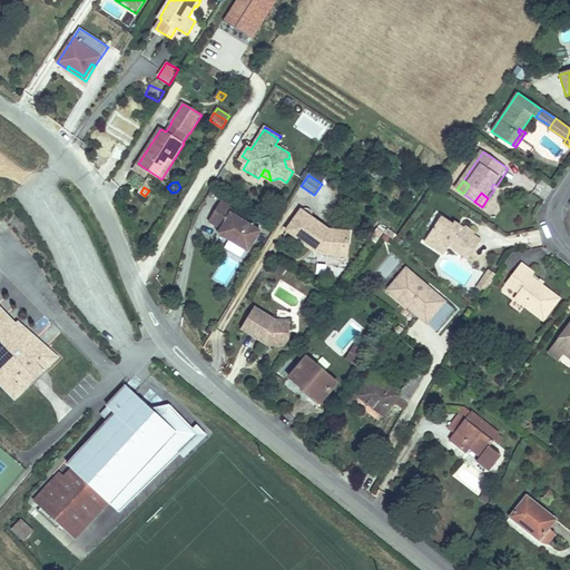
[(233,208),(220,202),(207,223),(217,229),(214,235),(247,255),(261,232),(229,214),(233,208)]
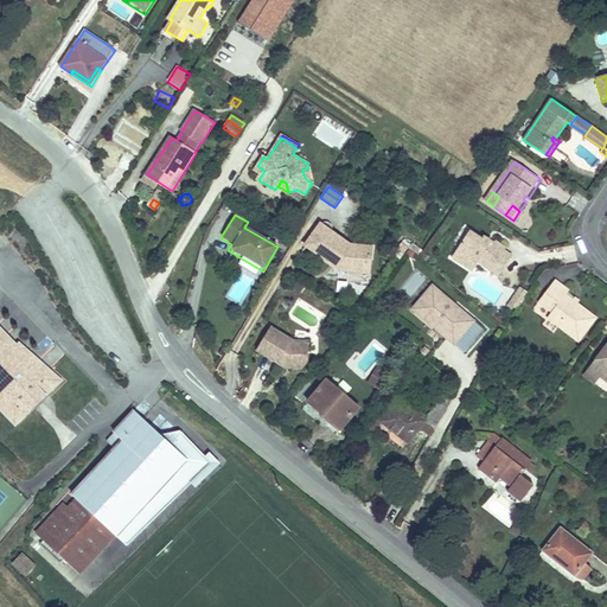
[(350,246),(332,232),(332,231),(333,231),(333,230),(333,229),(333,228),(332,227),(332,225),(331,224),(331,223),(330,223),(328,223),(327,222),(326,222),(325,222),(324,222),(323,223),(321,224),(321,225),(306,246),(331,263),(332,261),(336,263),(340,269),(349,270),(350,264),(363,266),(370,261),(372,248),(350,246)]
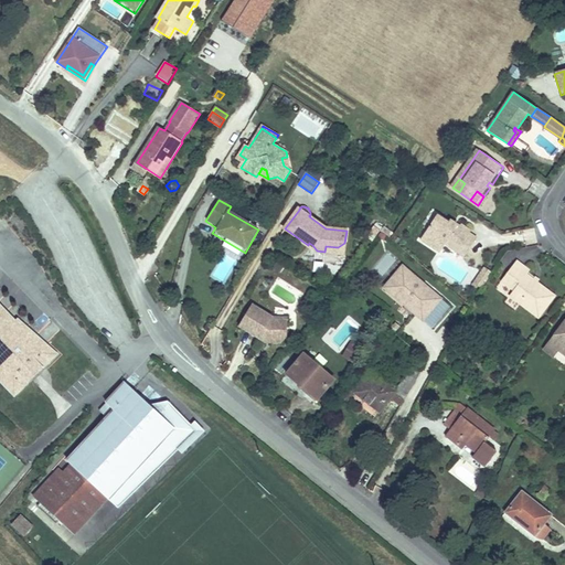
[(455,228),(436,215),(423,235),(434,243),(436,240),(462,258),(476,240),(468,234),(470,232),(460,225),(458,227),(456,226),(455,228)]
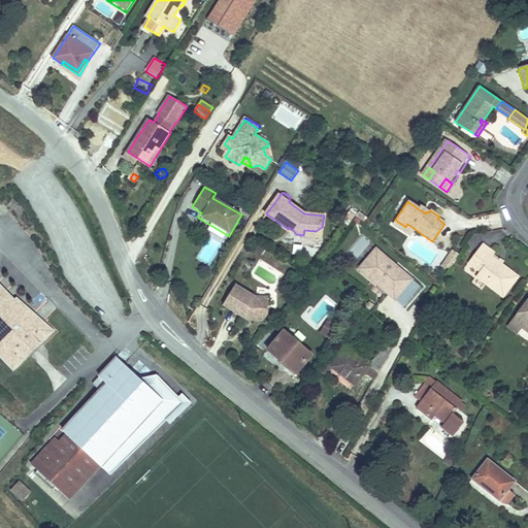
[(316,231),(304,230),(303,235),(321,237),(322,227),(316,231)]
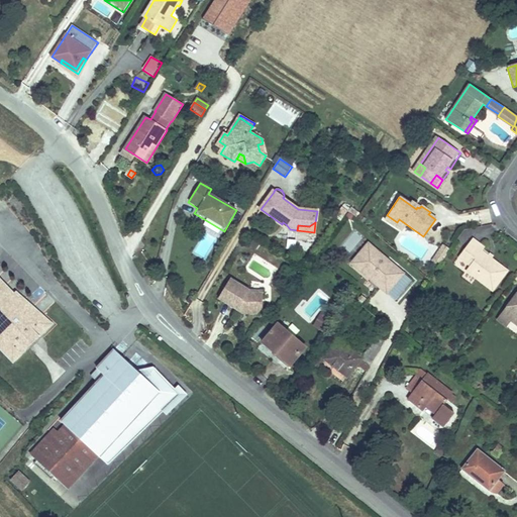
[(484,248),(472,239),(458,257),(470,266),(466,271),(492,291),(507,272),(481,251),(484,248)]
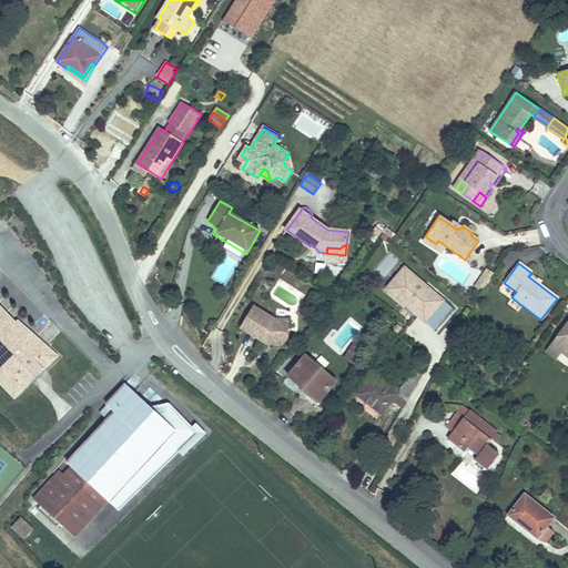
[(325,275),(326,265),(316,264),(315,274),(325,275)]
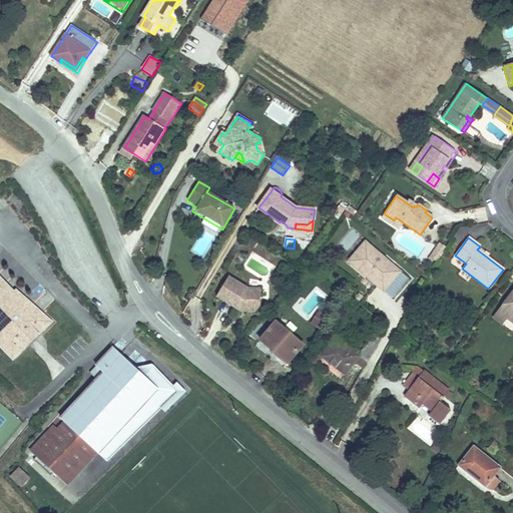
[(402,272),(367,241),(353,257),(370,271),(366,276),(384,292),(402,272)]
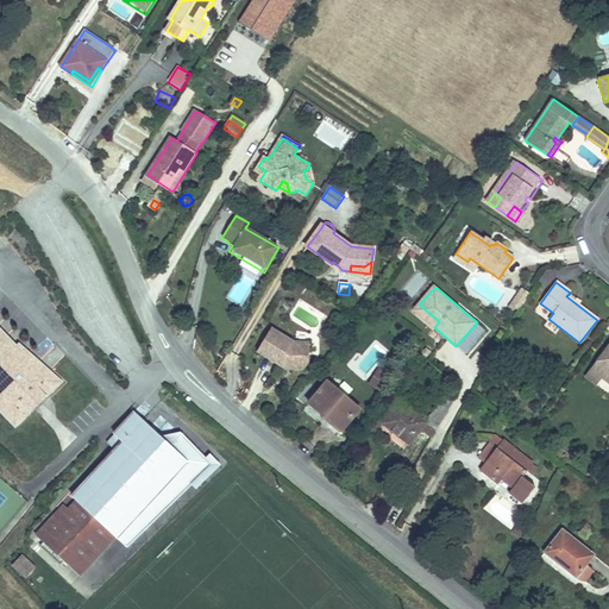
[(522,308),(527,290),(518,288),(513,306),(522,308)]
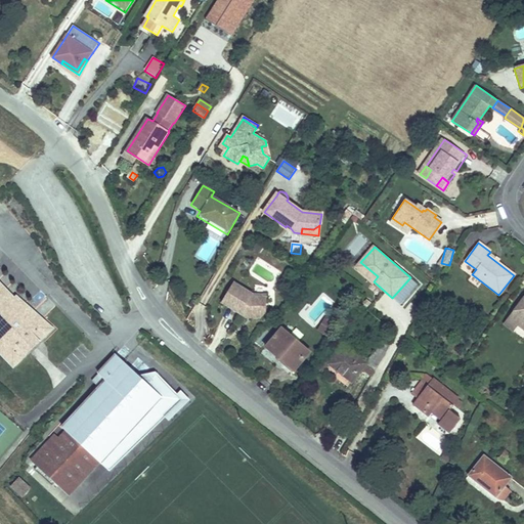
[(378,276),(360,262),(356,267),(374,281),(378,276)]
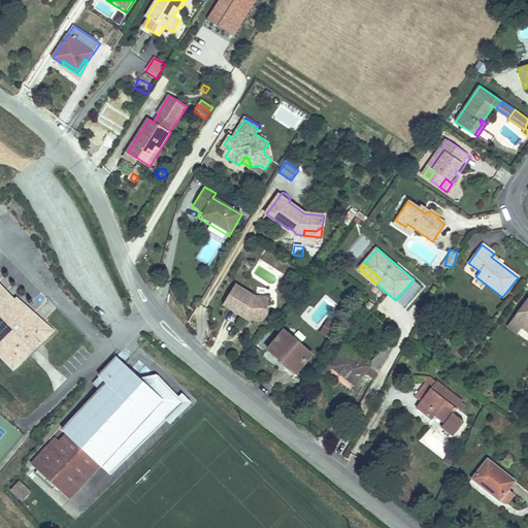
[(256,297),(235,285),(224,304),(246,318),(249,314),(254,317),(254,319),(266,318),(271,310),(268,294),(256,297)]
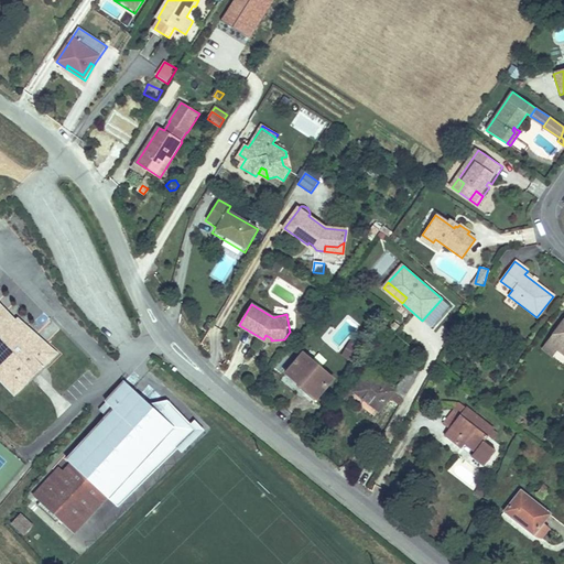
[(35,373),(56,354),(17,320),(13,322),(0,307),(0,367),(1,369),(0,370),(0,378),(14,394),(35,373)]
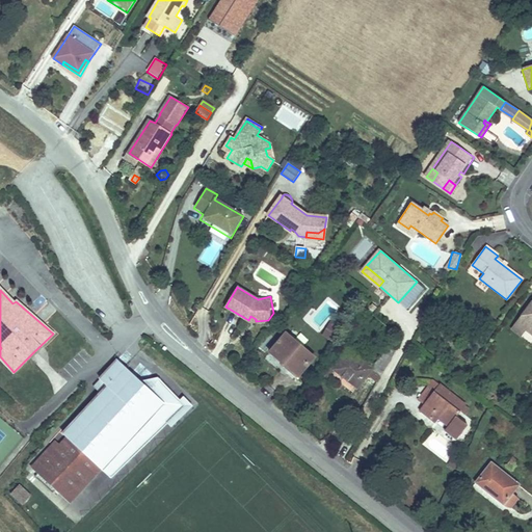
[(531,300),(529,304),(531,306),(531,312),(530,315),(525,311),(517,320),(526,326),(525,327),(531,333),(531,300)]
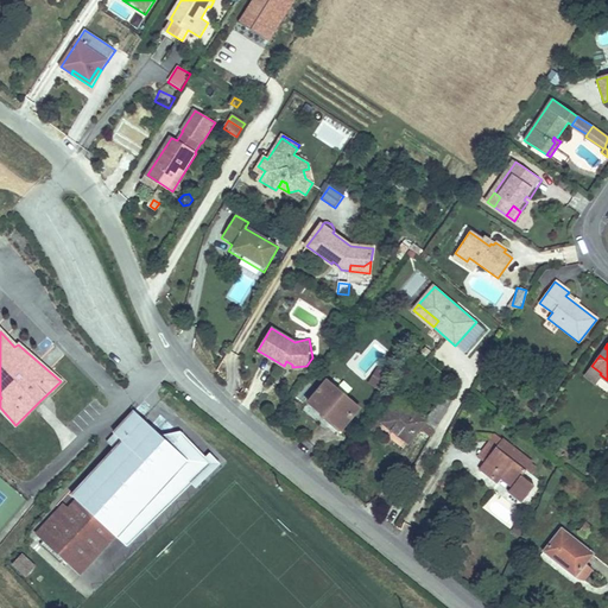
[(601,373),(591,366),(586,374),(595,381),(600,374),(601,373)]
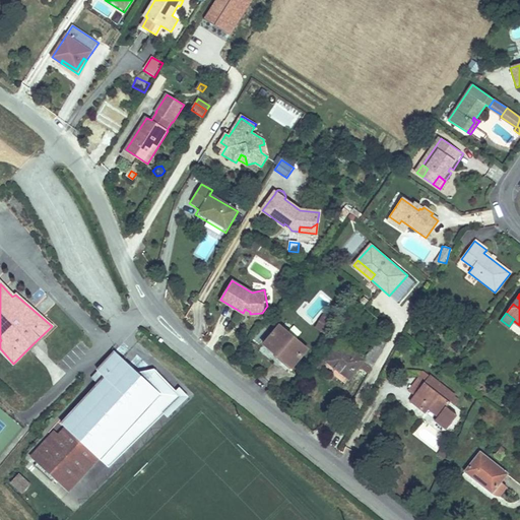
[(280,326),(264,344),(293,368),(308,349),(280,326)]
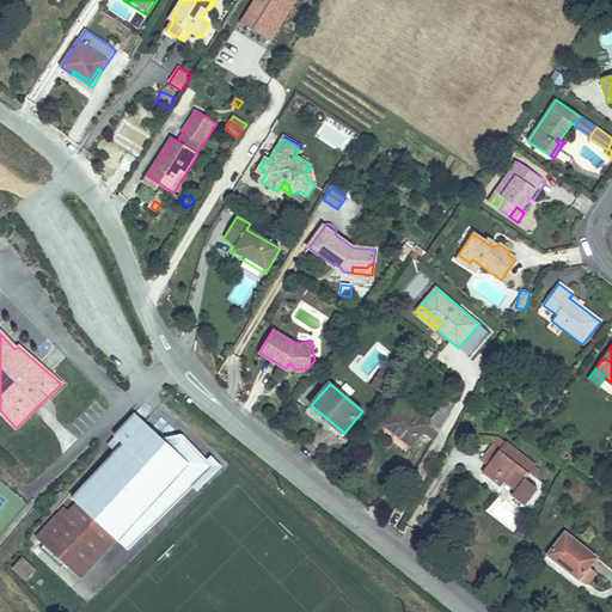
[(411,446),(423,432),(427,426),(436,433),(451,411),(456,404),(448,398),(430,420),(421,412),(417,416),(402,404),(399,405),(385,424),(380,421),(372,430),(378,434),(385,426),(411,446)]
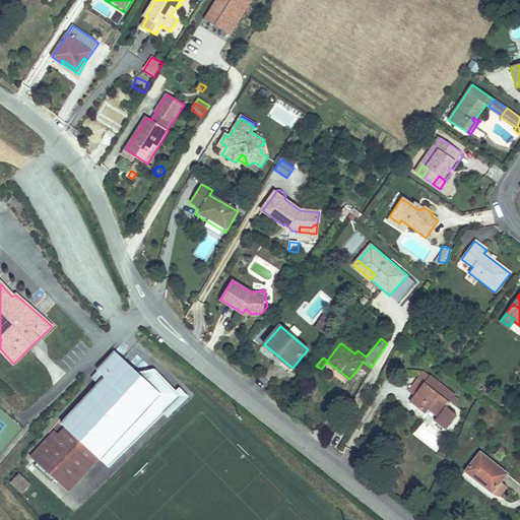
[(335,341),(323,358),(327,361),(339,344),(335,341)]
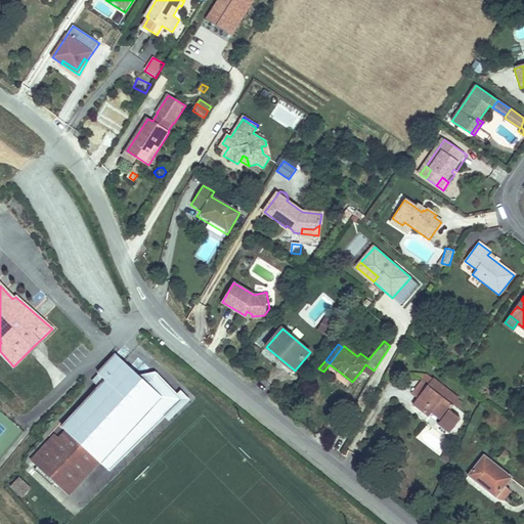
[(101,462),(154,405),(157,408),(165,399),(162,397),(162,396),(117,354),(116,356),(115,355),(111,360),(112,360),(92,381),(98,386),(104,379),(106,381),(101,386),(63,427),(69,432),(61,440),(55,435),(47,444),(47,447),(44,450),(42,450),(33,460),(39,465),(35,469),(53,485),(56,482),(70,494),(100,462),(101,462)]
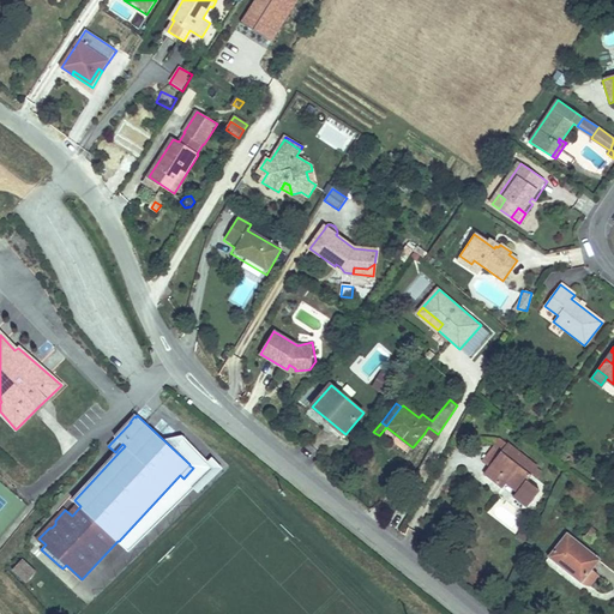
[(428,427),(425,433),(435,441),(439,435),(438,434),(428,427)]
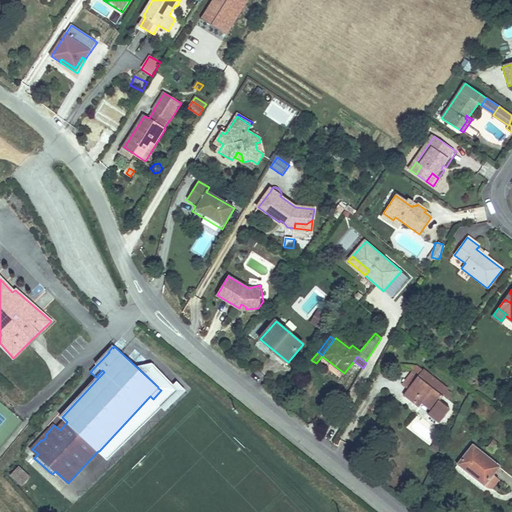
[(409,389),(405,394),(417,404),(421,400),(433,410),(445,394),(448,390),(417,365),(412,372),(418,377),(409,389)]
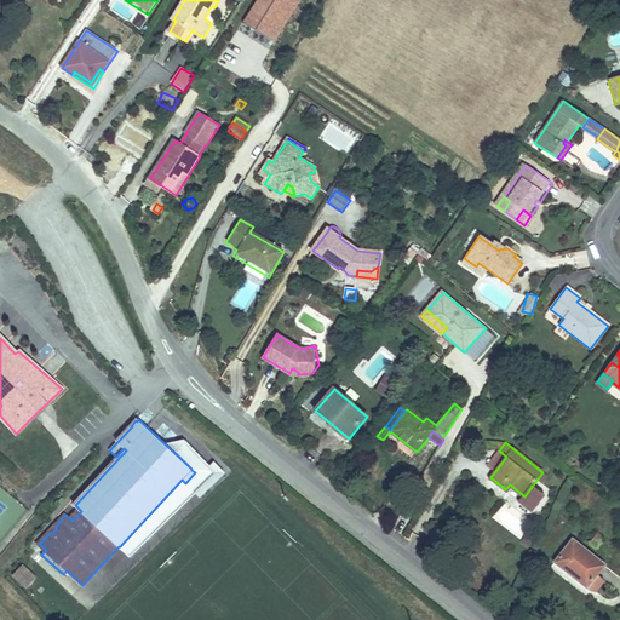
[(499,451),(488,465),(495,471),(506,457),(499,451)]
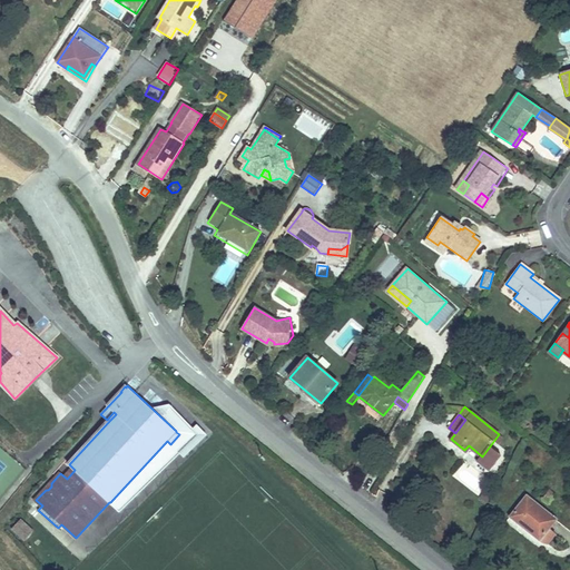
[(550,490),(544,498),(550,502),(556,494),(550,490)]
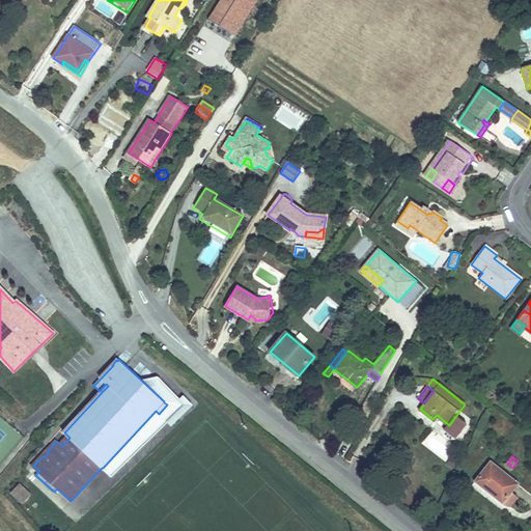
[(485,486),(504,501),(510,506),(518,497),(511,493),(519,483),(492,462),(476,481),(484,487),(485,486)]
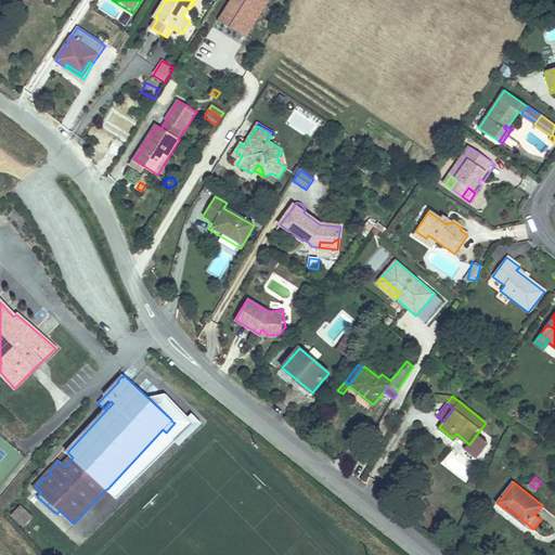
[(22,506),(14,515),(25,525),(33,516),(22,506)]
